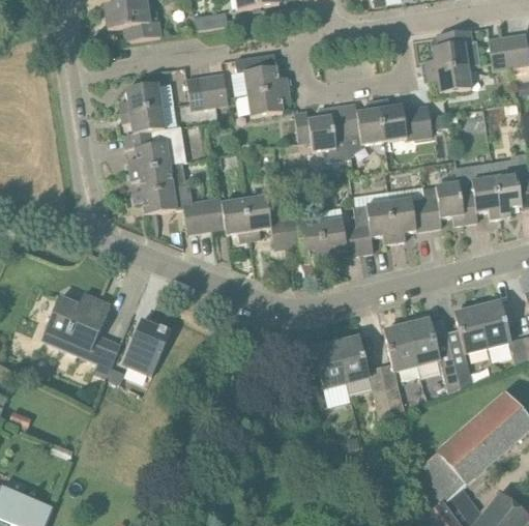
[(133,0),(105,4),(109,30),(124,28),(126,42),(160,36),(157,11),(148,12),(146,0),(133,0)]
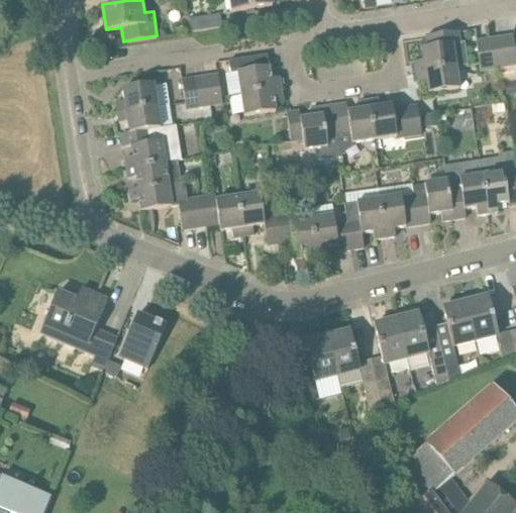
[(231,0),(232,10),(273,4),(272,0),(231,0)]
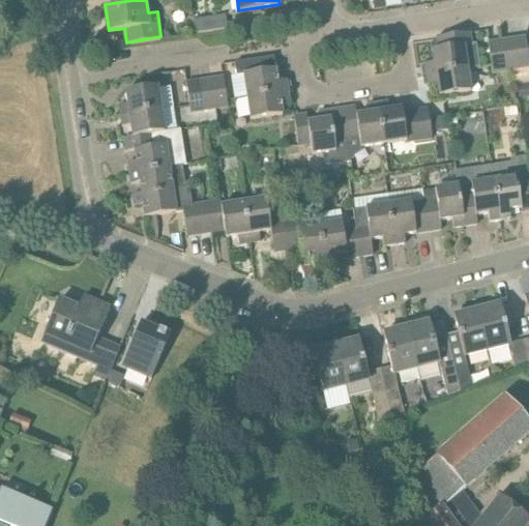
[(196,30),(228,25),(226,12),(194,18),(196,30)]
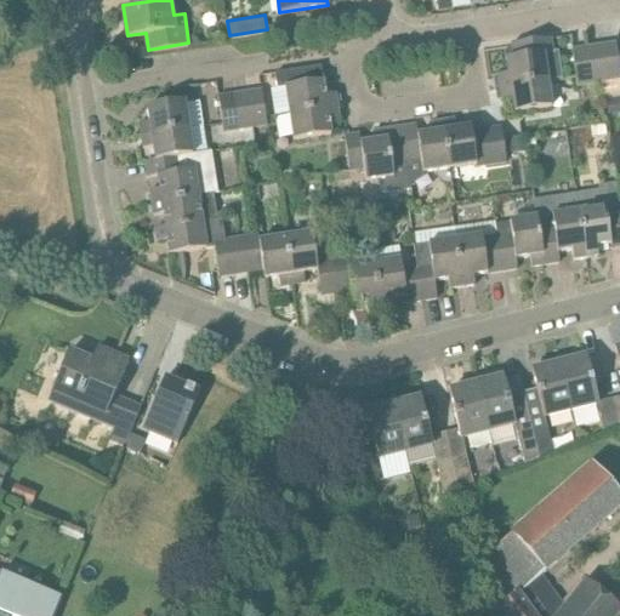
[(501,85),(547,78),(544,53),(553,51),(551,36),(512,43),(513,56),(507,57),(510,72),(499,73),(501,85)]
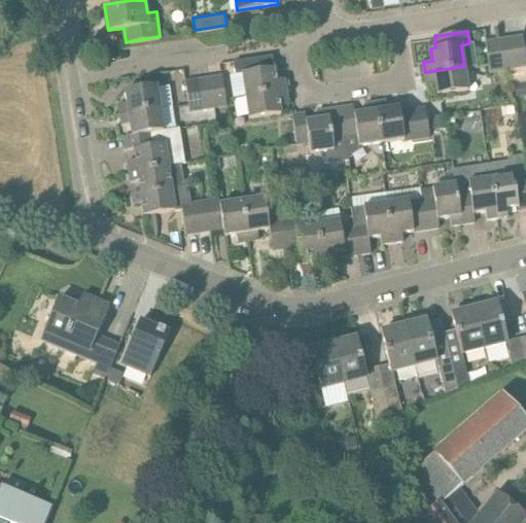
[(525,49),(523,33),(511,35),(515,65),(525,63),(525,49)]
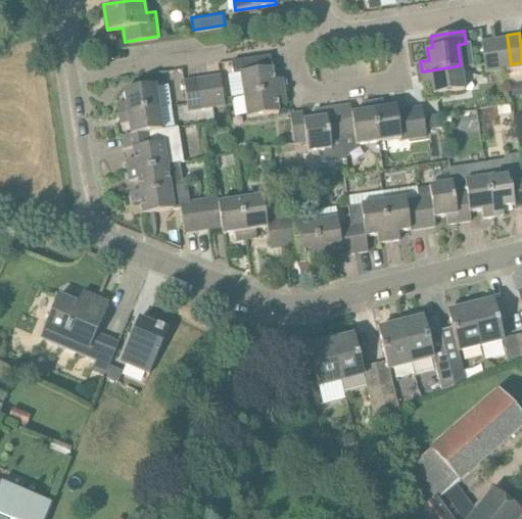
[(511,64),(507,35),(494,38),(499,66),(506,65),(511,64)]
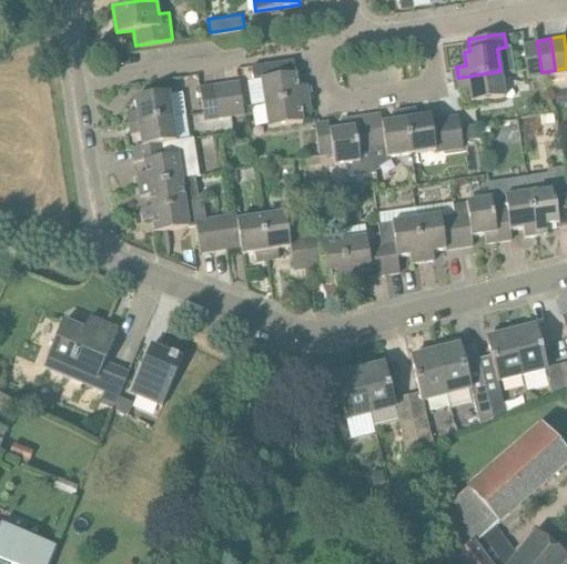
[(542,72),(537,41),(524,42),(528,73),(542,72)]
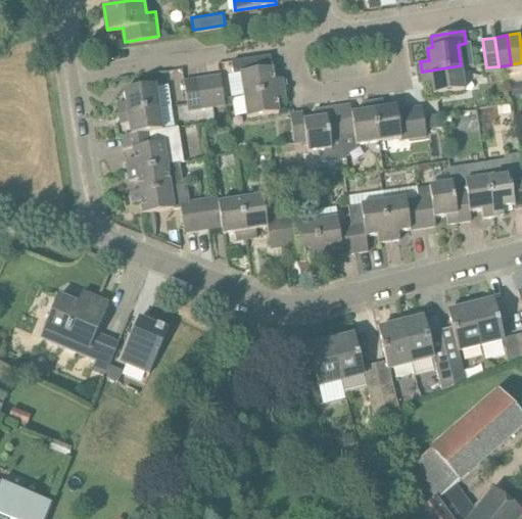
[(243,93),(284,86),(283,77),(275,78),(271,53),(232,59),(234,72),(240,71),(243,93)]
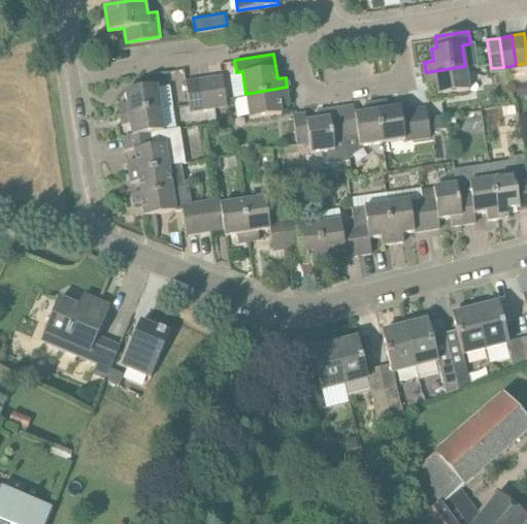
[(526,63),(516,65),(511,66),(513,75),(526,72),(526,63)]
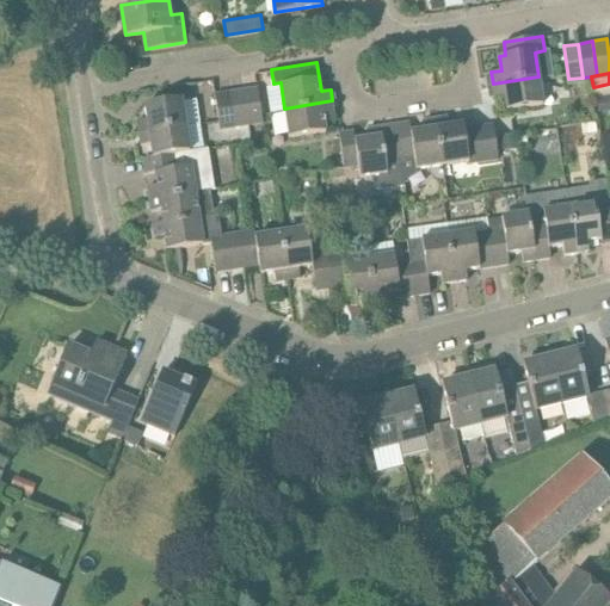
[(504,90),(507,109),(542,103),(538,76),(493,84),(494,91),(504,90)]
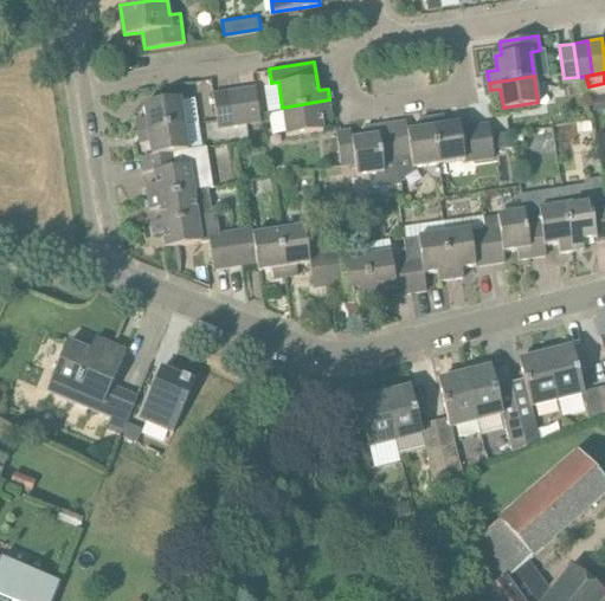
[(262,121),(256,85),(242,86),(248,123),(262,121)]
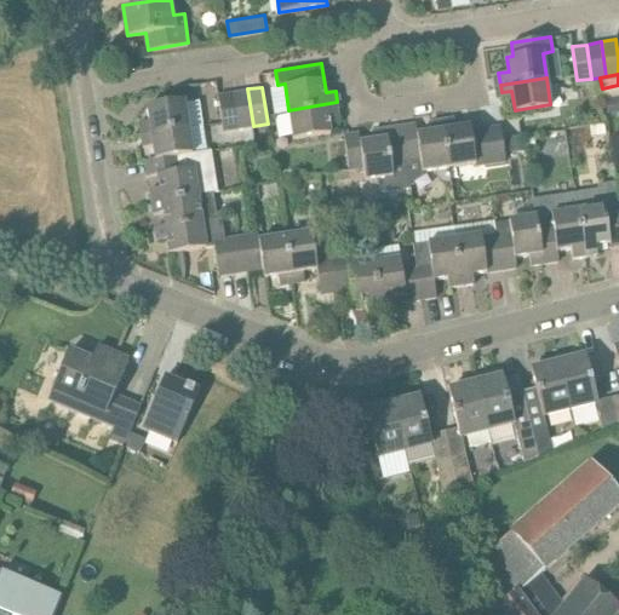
[(253,126),(247,88),(233,91),(239,128),(253,126)]
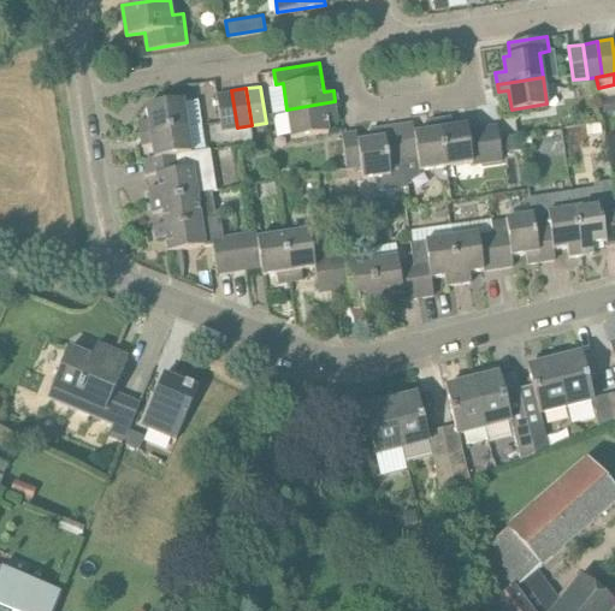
[(237,128),(231,90),(217,93),(223,130),(237,128)]
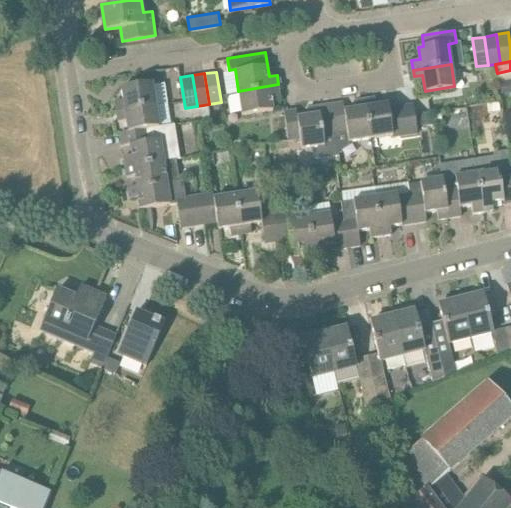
[(117,110),(155,103),(155,104),(167,102),(164,82),(153,84),(152,81),(122,86),(124,98),(116,99),(117,110)]
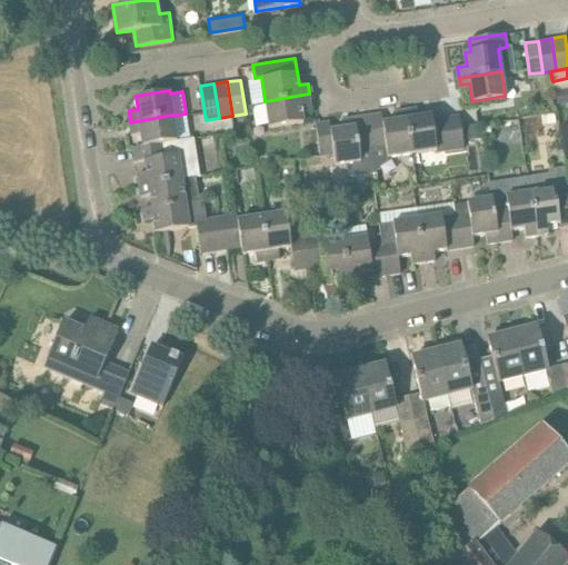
[(311,106),(309,93),(265,101),(269,127),(304,120),(305,120),(302,107),(311,106)]
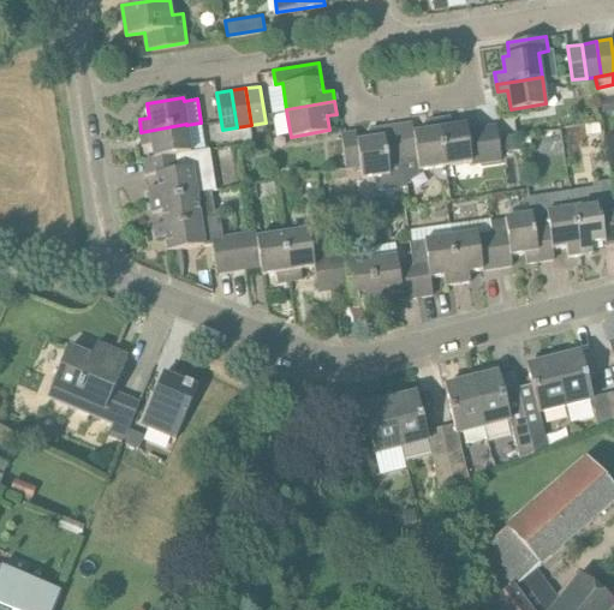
[(439,117),(445,162),(471,159),(471,162),(487,160),(482,125),(468,127),(468,123),(453,125),(451,115),(439,117)]
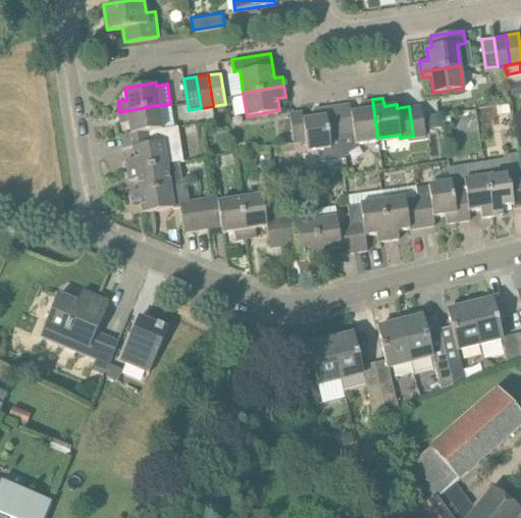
[(351,103),(337,104),(344,143),(357,141),(377,138),(372,99),(362,101),(363,109),(355,110),(352,111),(351,103)]
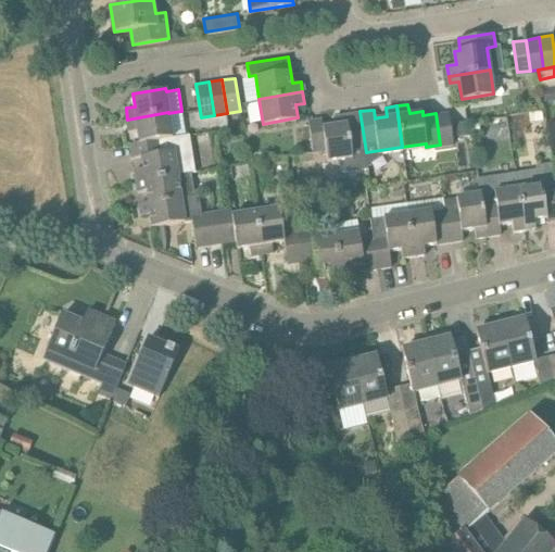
[(336,124),(324,126),(327,148),(325,148),(326,159),(339,158),(341,171),(368,166),(368,164),(366,152),(360,111),(335,115),(336,124)]
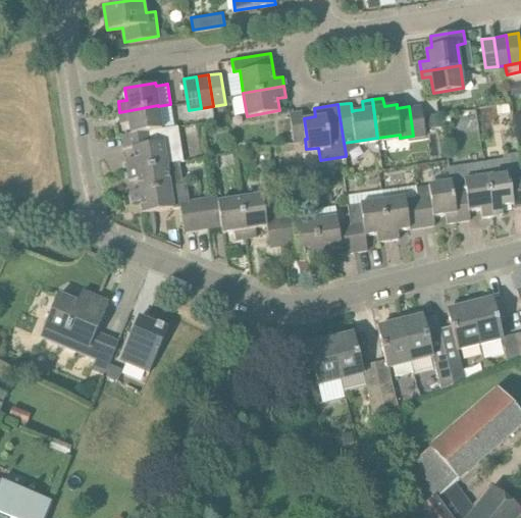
[(422,104),(409,106),(413,136),(425,134),(422,104)]
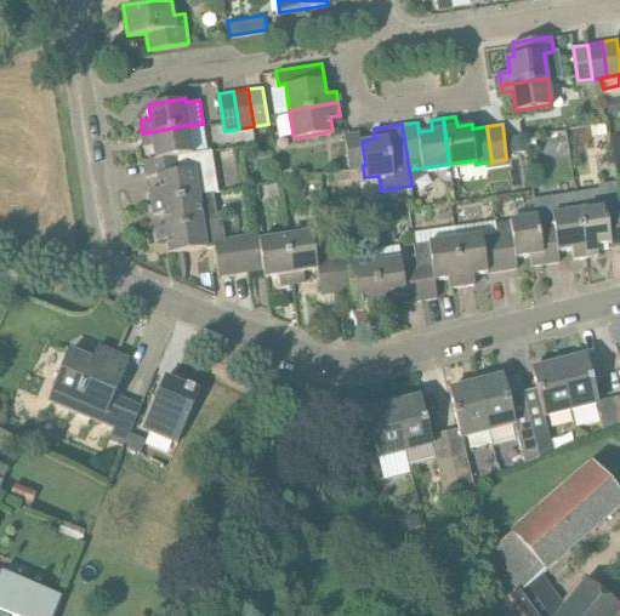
[(157,158),(157,159),(192,154),(188,126),(188,125),(142,133),(143,146),(154,143),(157,158)]
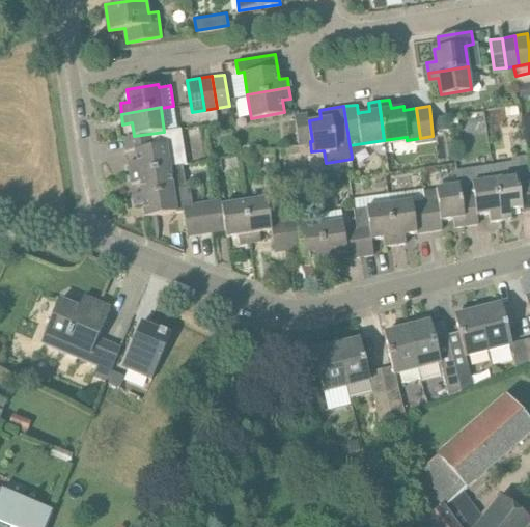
[(299,143),(310,141),(312,141),(309,120),(308,112),(295,114),(299,143)]
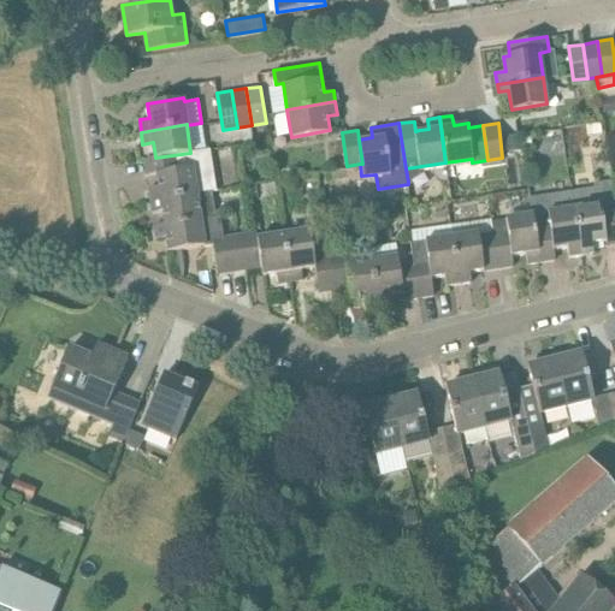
[(155,156),(145,158),(147,173),(157,172),(158,173),(159,185),(149,187),(152,199),(212,189),(213,189),(217,188),(210,149),(206,150),(190,153),(155,158),(155,156)]
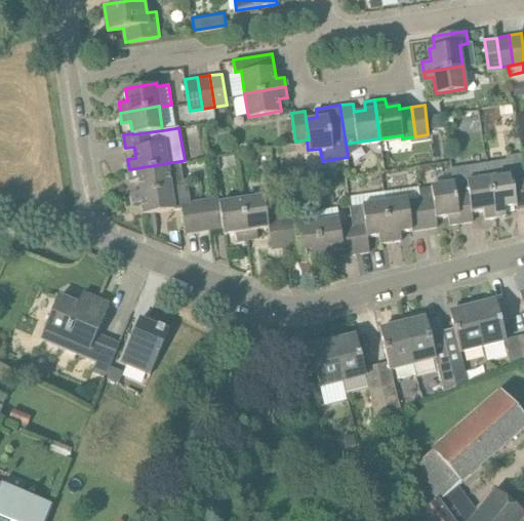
[(507,158),(487,161),(489,174),(495,215),(506,214),(505,206),(517,204),(517,207),(523,206),(523,166),(521,153),(507,155),(507,158)]
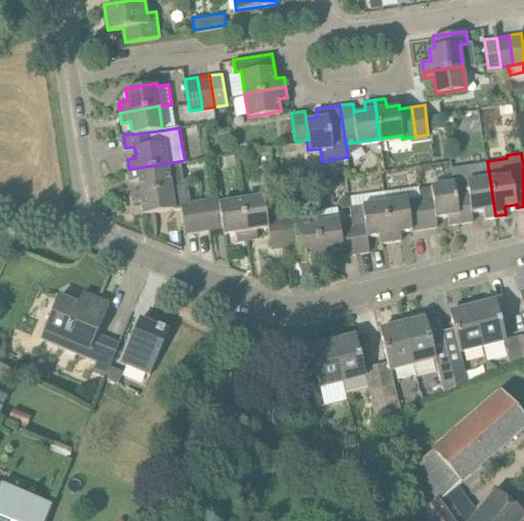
[(172,186),(171,186),(185,183),(180,161),(129,169),(130,181),(138,178),(140,189),(140,190),(172,186)]
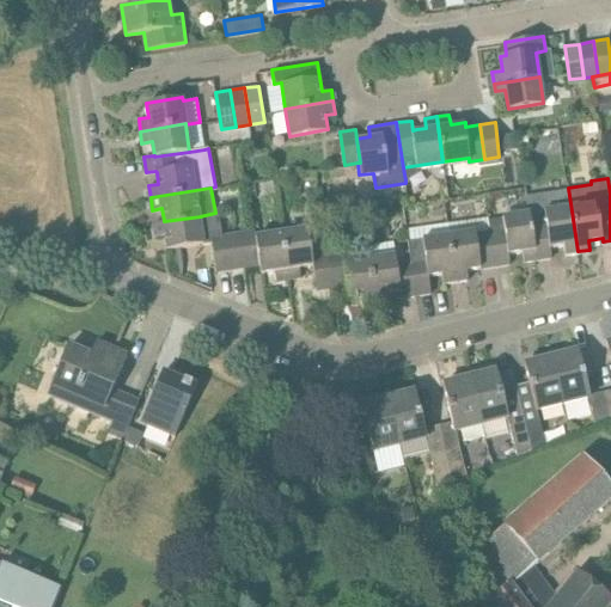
[(542,192),(527,195),(527,197),(530,209),(537,258),(553,256),(550,246),(564,244),(566,253),(578,251),(570,203),(568,188),(542,192)]
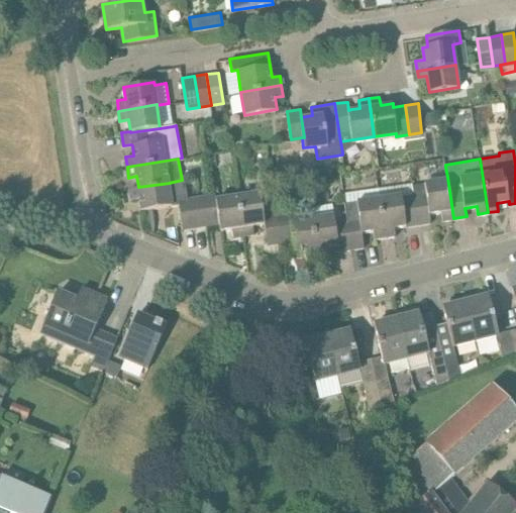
[(424,183),(413,184),(414,193),(419,223),(431,221),(430,213),(441,211),(443,219),(453,218),(447,177),(445,177),(426,180),(424,181),(424,183)]
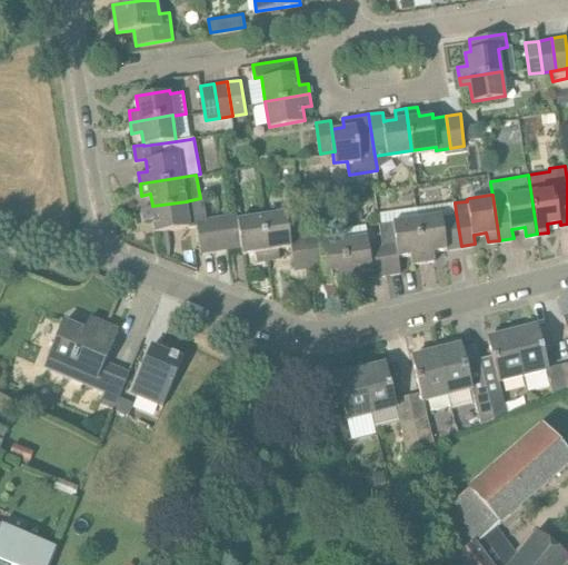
[(152,206),(152,205),(143,207),(145,219),(155,217),(156,230),(190,226),(197,225),(196,218),(208,216),(206,199),(187,201),(152,206)]
